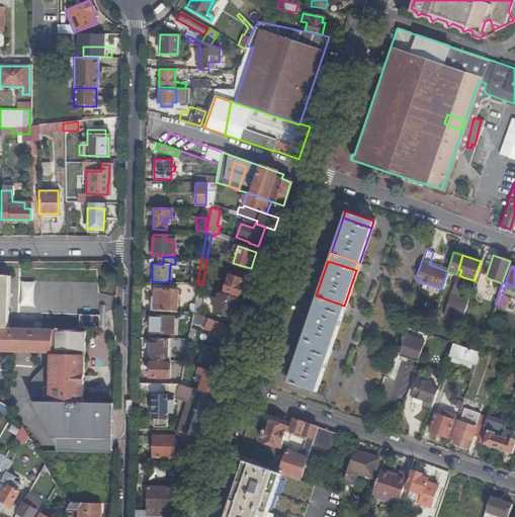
[(0,350),(50,351),(49,401),(82,401),(83,330),(31,329),(16,328),(16,322),(5,321),(7,275),(0,274),(0,350)]
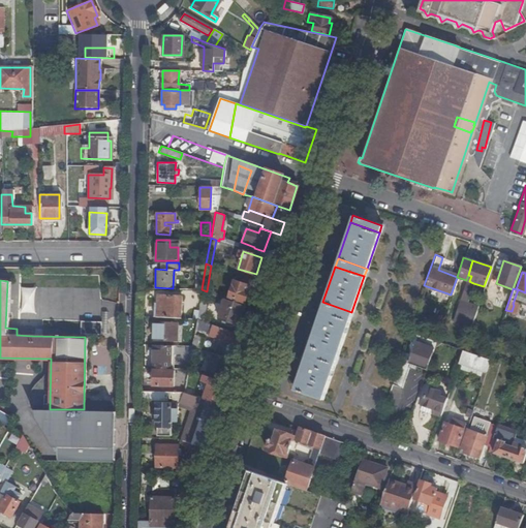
[(247,284),(234,280),(228,296),(244,301),(248,290),(245,289),(247,284)]
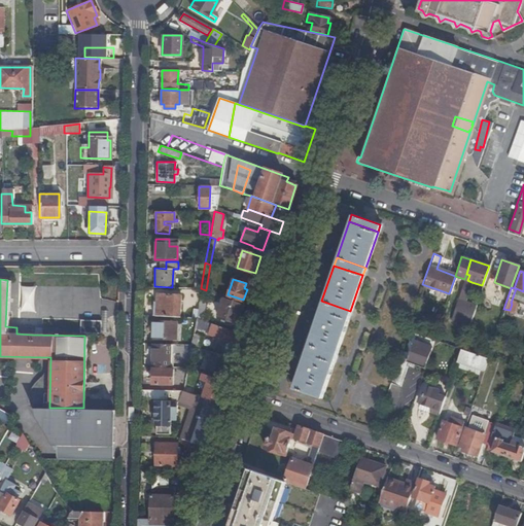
[(464,279),(457,300),(464,302),(472,282),(467,280),(464,279)]
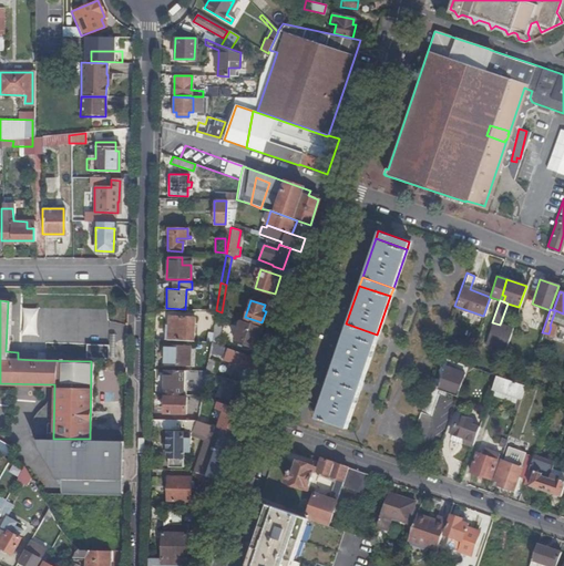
[(20,333),(34,335),(36,307),(21,307),(20,333)]
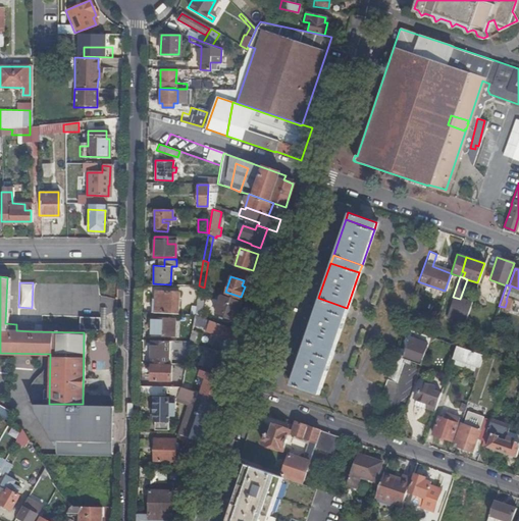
[(154,312),(177,314),(178,292),(155,291),(155,299),(154,312)]
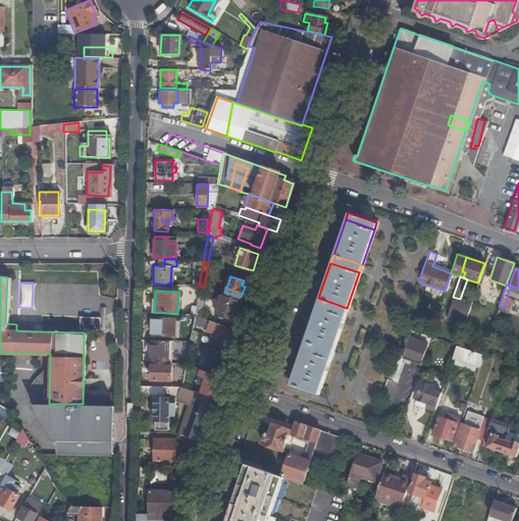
[(234,319),(240,300),(221,293),(214,313),(234,319)]
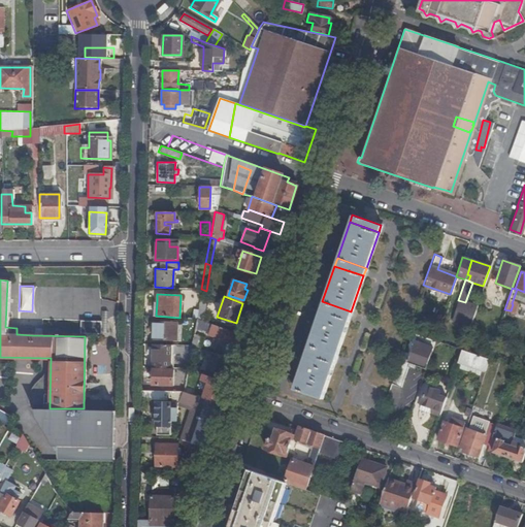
[(450,321),(468,328),(476,306),(465,302),(458,300),(450,321)]
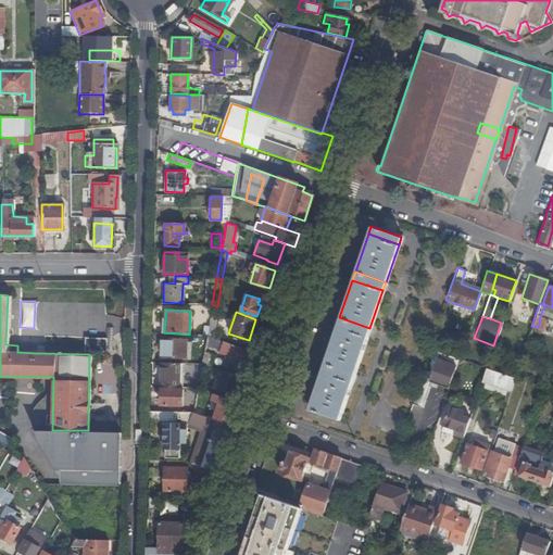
[(367,337),(369,328),(339,317),(337,326),(367,337)]
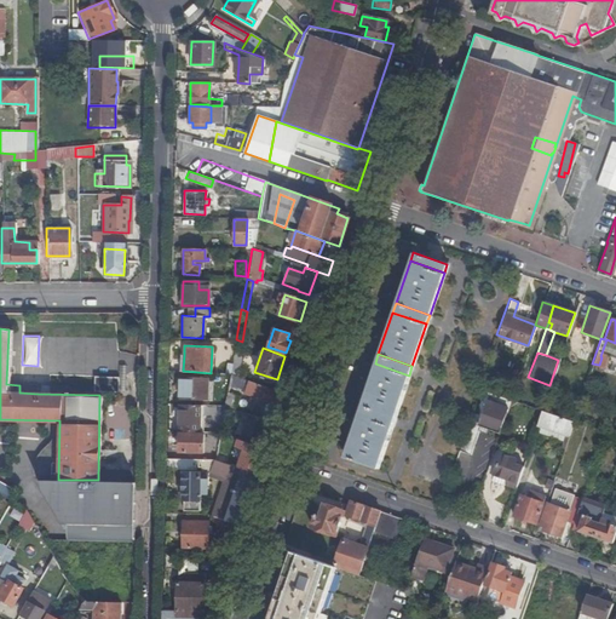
[(395,417),(409,376),(375,364),(361,406),(395,417)]
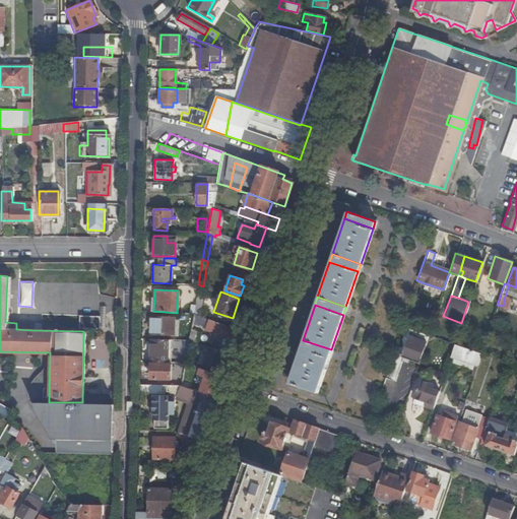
[(181,339),(188,339),(193,314),(185,313),(181,339)]
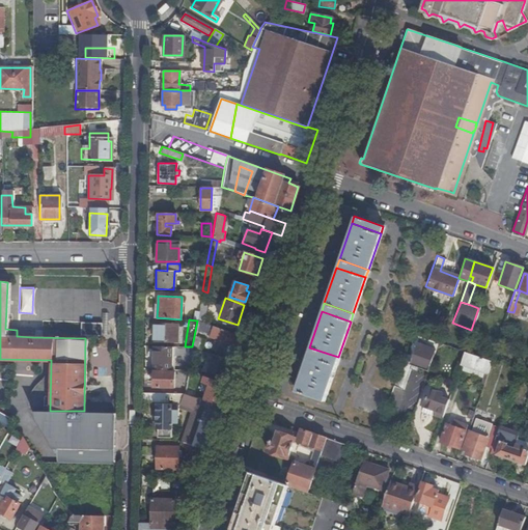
[(197,321),(192,346),(193,346),(200,350),(203,338),(199,337),(200,331),(202,323),(197,321)]
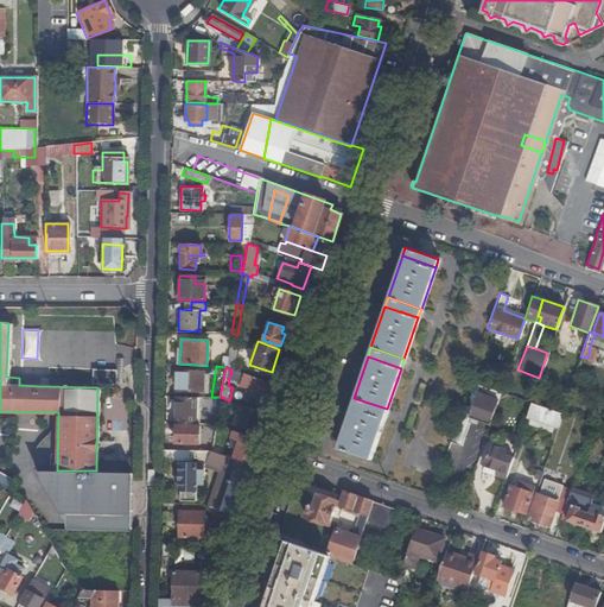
[(203,372),(176,371),(176,390),(202,391),(203,372)]
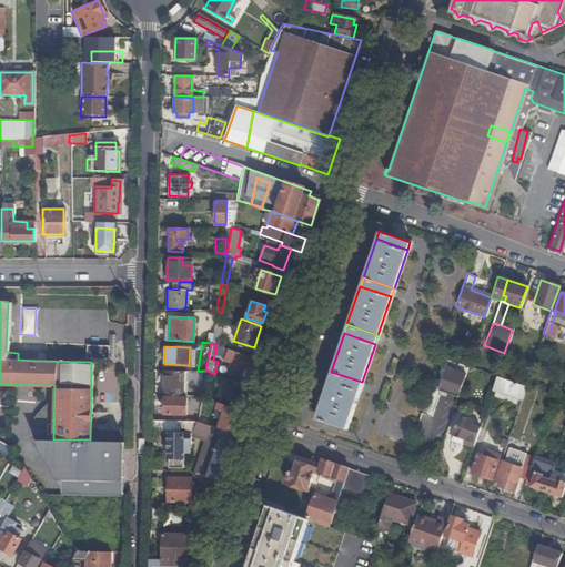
[(114,357),(114,348),(91,347),(91,356),(114,357)]
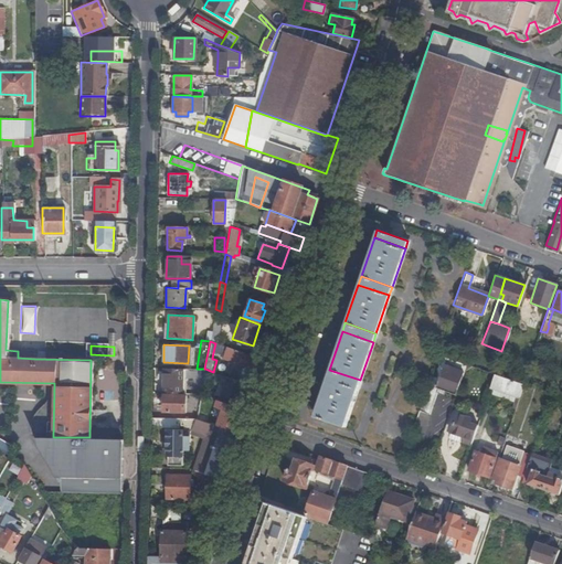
[(260,359),(225,347),(224,349),(222,348),(219,357),(240,364),(255,370),(260,359)]
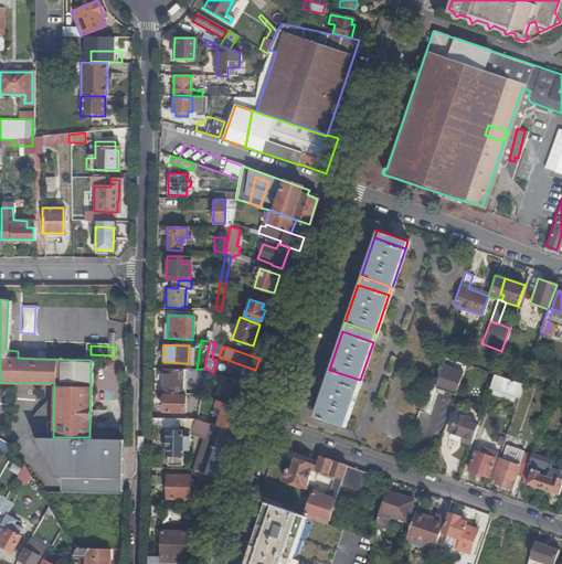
[(465,364),(436,354),(434,362),(443,365),(462,372),(464,370),(469,365),(465,364)]
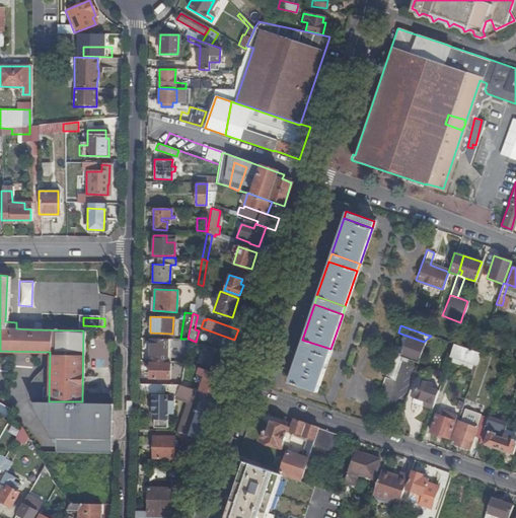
[(398,333),(383,376),(392,380),(400,356),(399,356),(407,336),(398,333)]
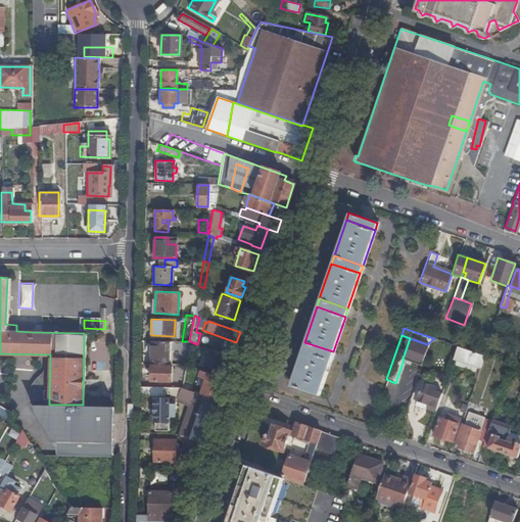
[(427,344),(410,338),(403,359),(404,359),(420,365),(427,344)]
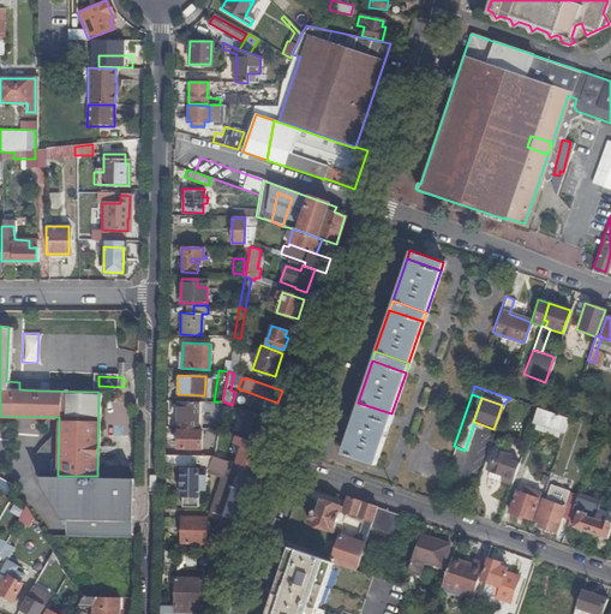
[(537,406),(510,398),(504,403),(534,413),(537,406)]
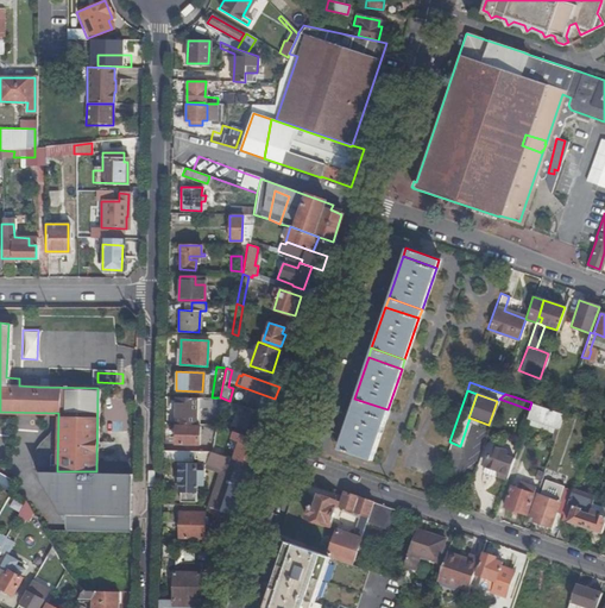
[(175,422),(193,424),(193,411),(195,409),(196,397),(175,396),(175,422)]
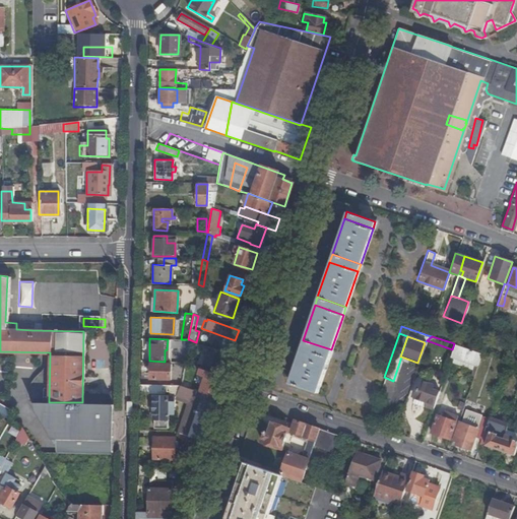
[(328,358),(331,349),(303,340),(300,347),(328,358)]
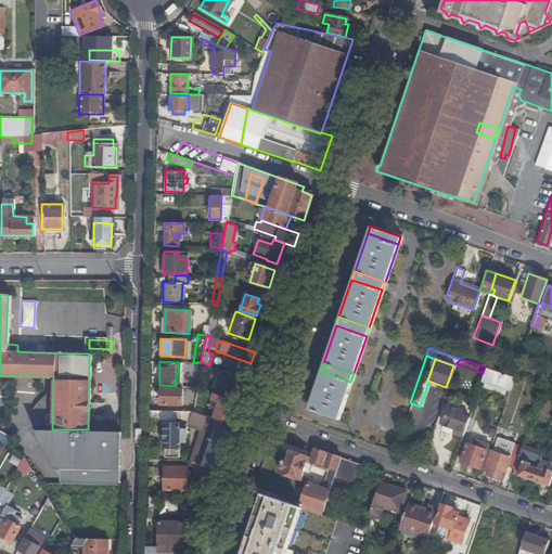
[(512,377),(485,366),(483,373),(480,379),(509,389),(512,377)]
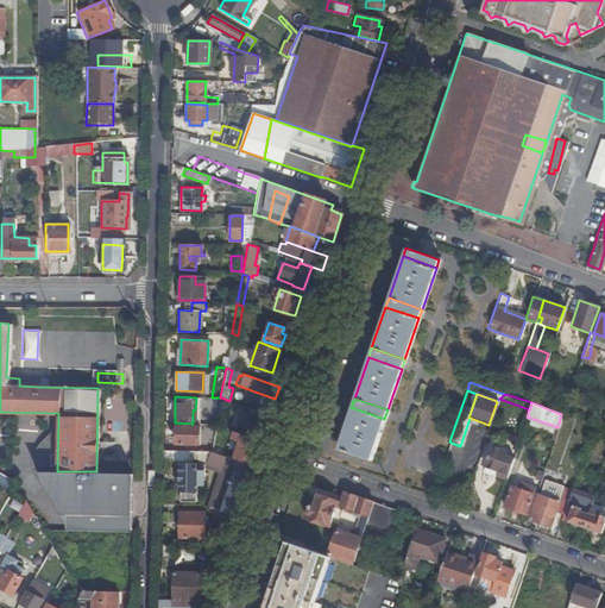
[(237,431),(253,437),(262,413),(245,407),(237,431)]
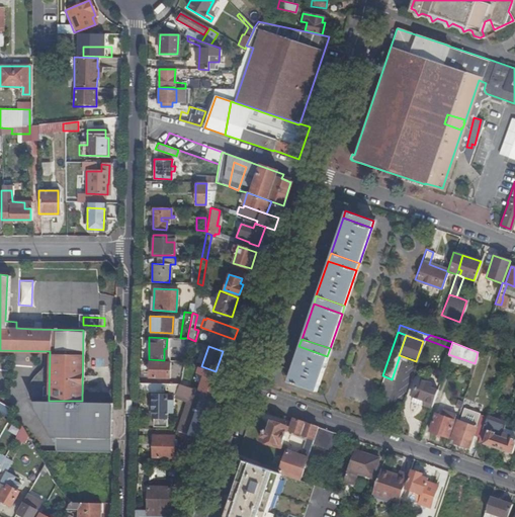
[(327,356),(298,346),(287,381),(315,392),(327,356)]
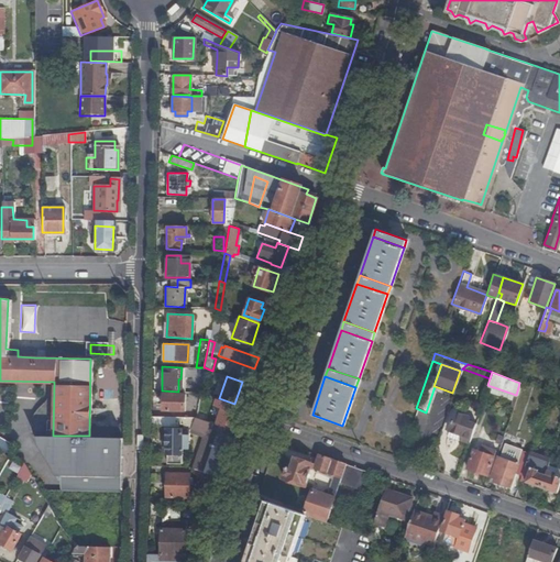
[(184,394),(163,393),(162,409),(184,410),(184,394)]
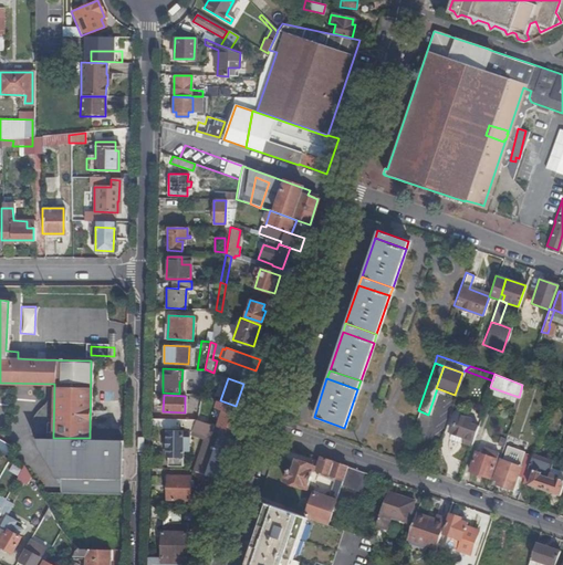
[(470,445),(480,415),(475,412),(471,420),(469,419),(469,418),(465,416),(464,415),(459,412),(458,415),(456,414),(449,432),(462,437),(460,441),(470,445)]
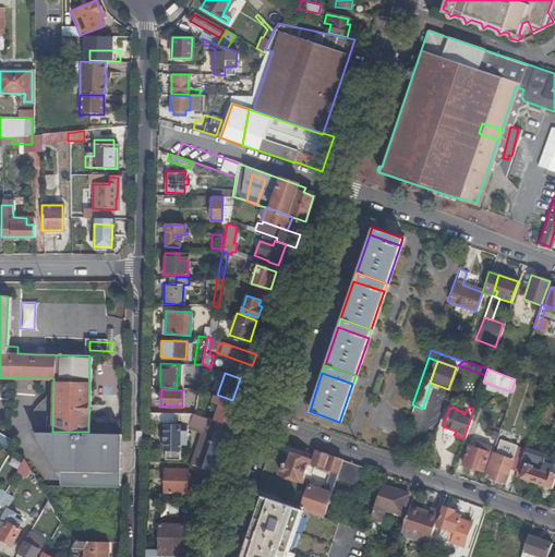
[(167,422),(167,412),(149,412),(148,422),(167,422)]
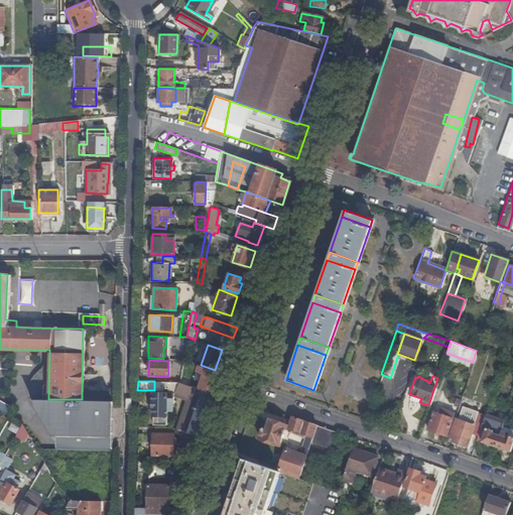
[(209,416),(217,395),(178,382),(177,382),(173,394),(186,399),(176,429),(177,429),(202,437),(209,416)]
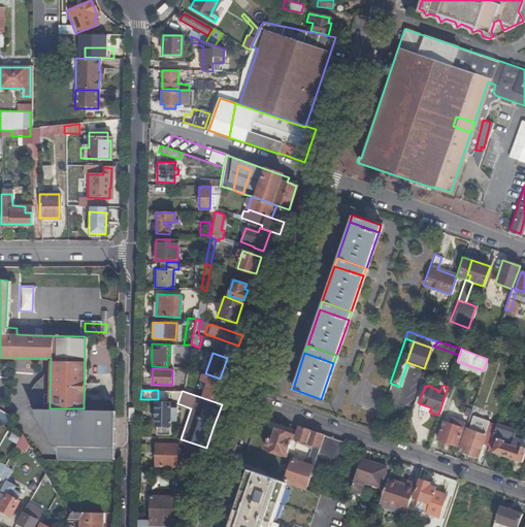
[(176,405),(173,405),(172,407),(170,407),(170,402),(157,402),(156,434),(169,434),(170,420),(176,420),(176,405)]
